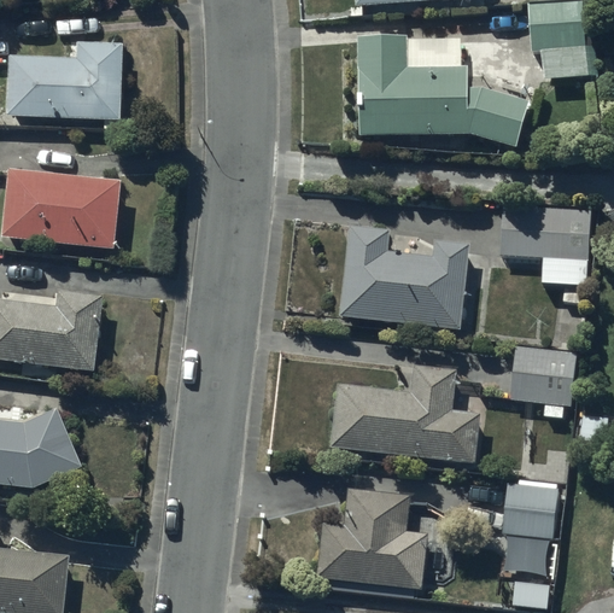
[(589,1),(527,3),(528,51),(541,51),(541,77),(590,76),(589,1)]
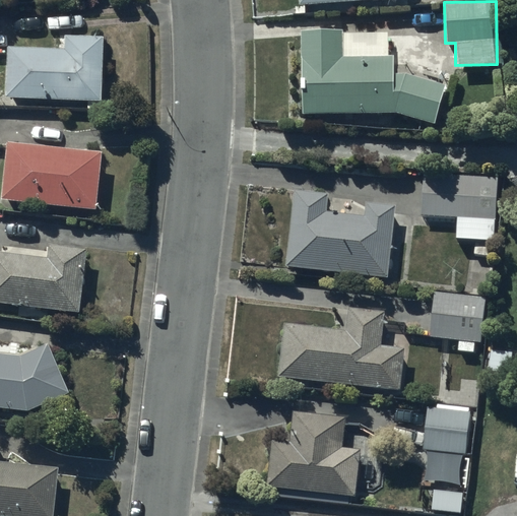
[(341,30),(301,31),(303,115),(395,113),(435,124),(446,85),(407,74),(395,74),(394,56),(387,56),(386,34),(341,35),(341,30)]
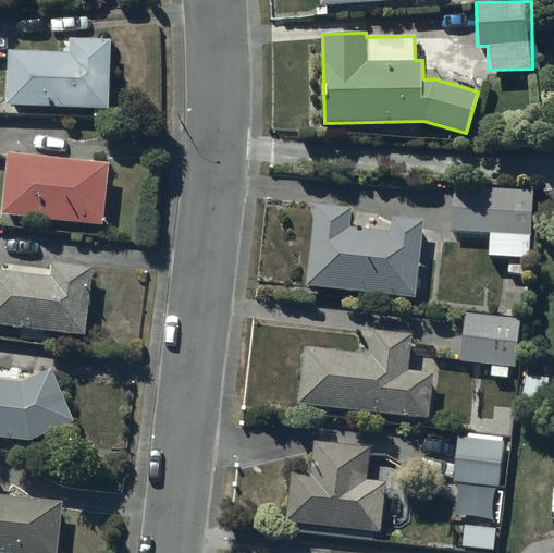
[(68,52),(9,51),(8,105),(108,106),(109,39),(69,39),(68,52)]
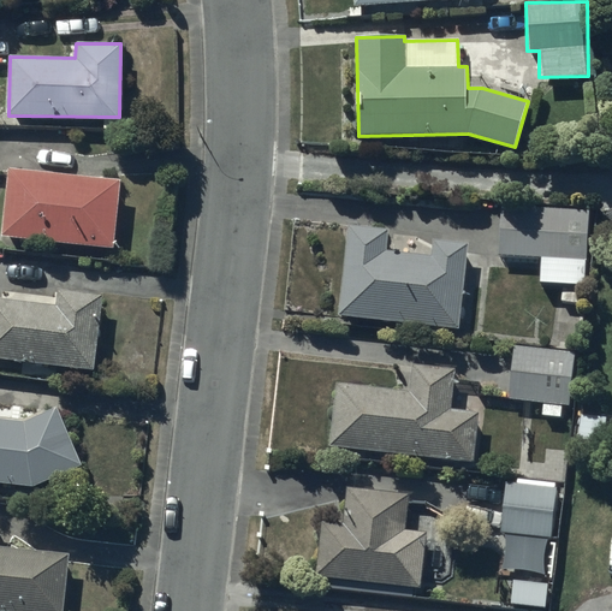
[(118,181),(7,168),(0,236),(112,248),(118,181)]
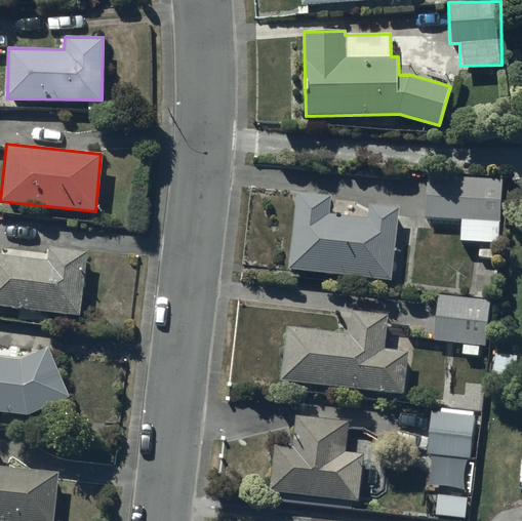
[(502,178),(427,174),(425,217),(460,218),(459,240),(499,242),(502,178)]
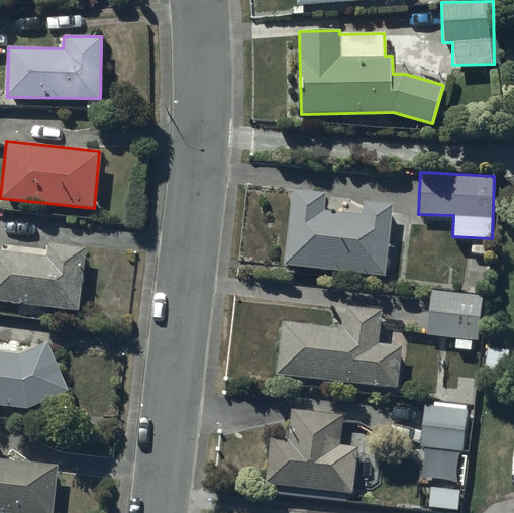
[(326,190),(290,188),(284,265),(385,272),(390,205),(363,203),(362,215),(325,212),(326,190)]
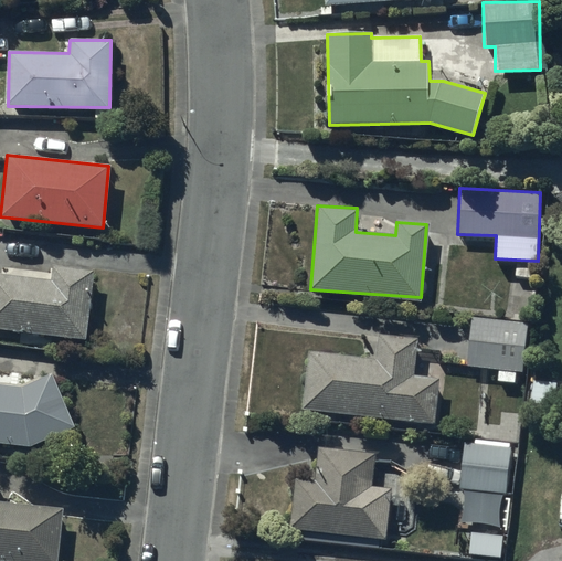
[(46,268),(1,265),(0,273),(0,329),(86,337),(92,268),(46,265),(46,268)]
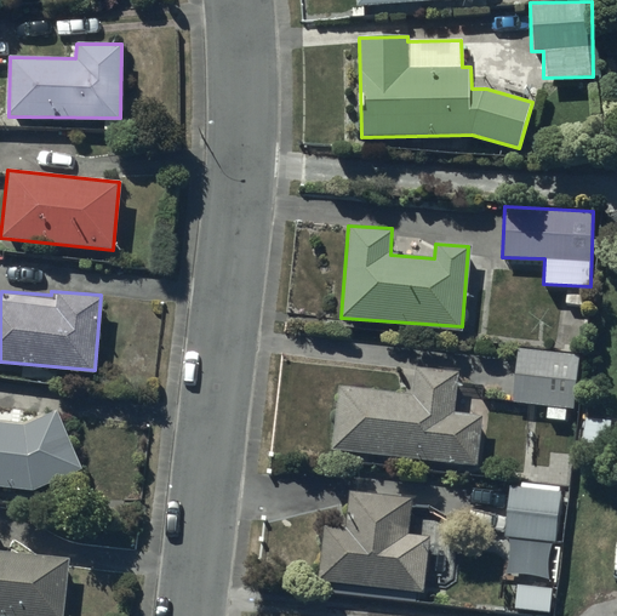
[(577,353),(518,348),(513,401),(546,404),(544,416),(564,418),(565,405),(573,405),(577,353)]
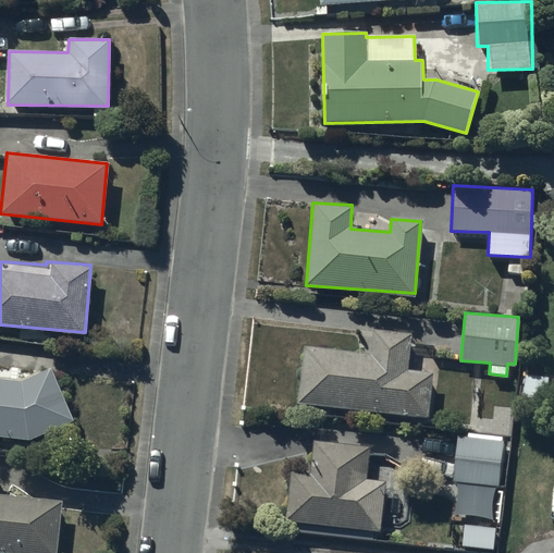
[(410,332),(369,329),(368,351),(303,345),(298,404),(429,414),(432,365),(425,365),(426,352),(409,351),(410,332)]
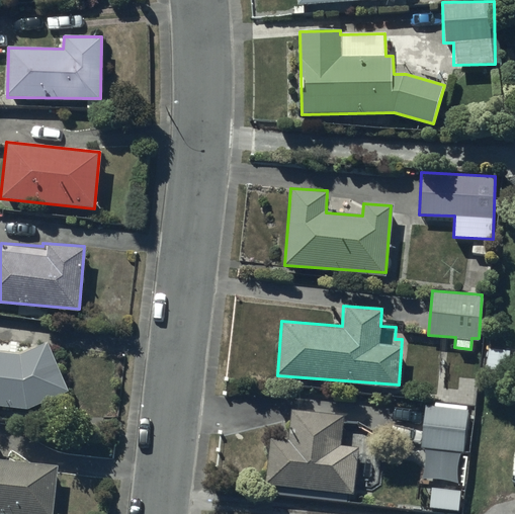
[(19,353),(0,351),(0,405),(26,409),(68,391),(47,342),(19,353)]
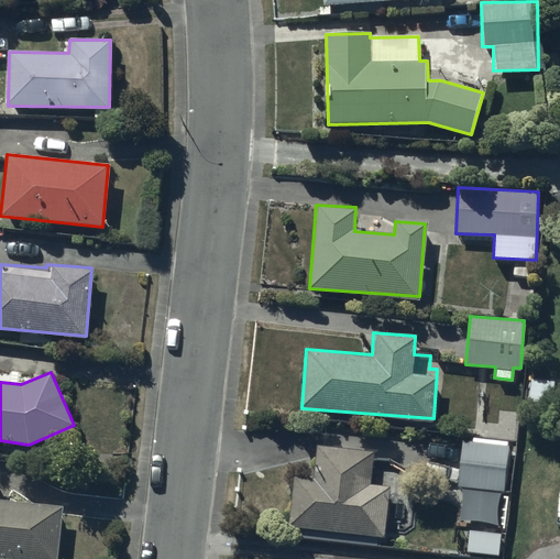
[(508,445),(461,441),(458,486),(461,486),(459,518),(496,522),(498,490),(505,491),(508,445)]
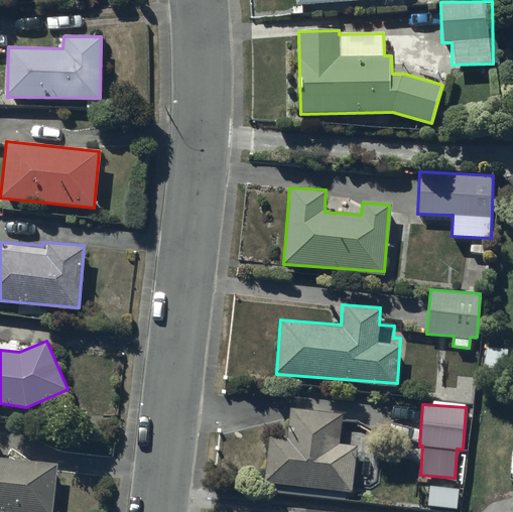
[(341,412),(288,408),(286,437),(267,436),(264,484),(354,490),(358,445),(339,444),(341,412)]
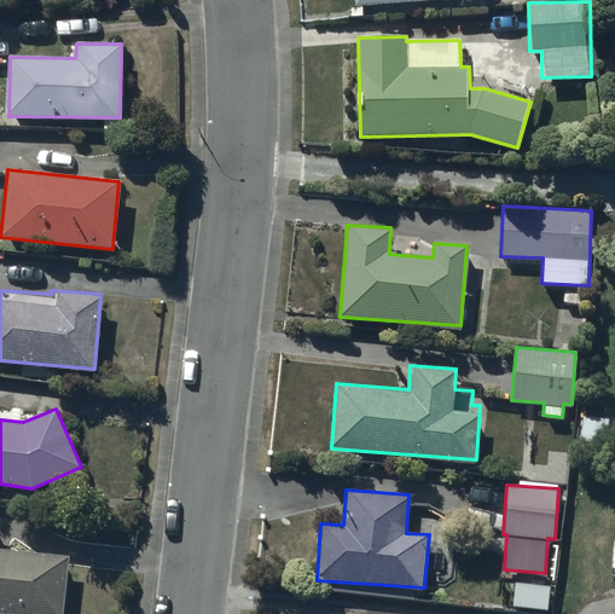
[(0,613),(9,613),(61,613),(67,557),(0,550),(0,613)]
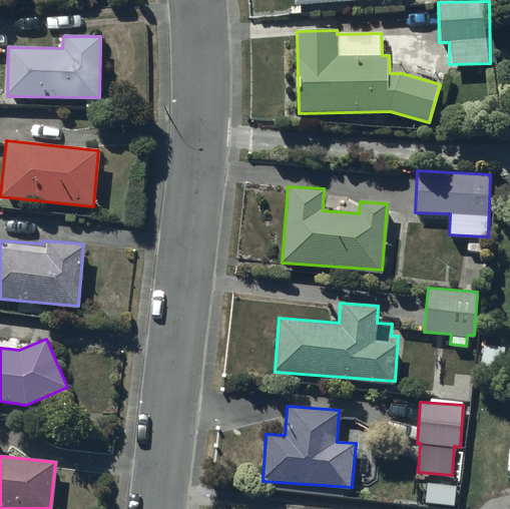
All buildings are outlined.
